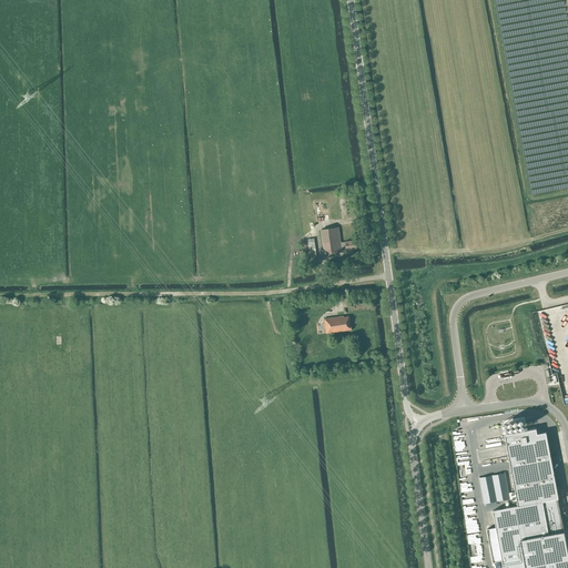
[(341,247),(341,243),(338,227),(321,230),(325,254),(342,251),(341,247)]
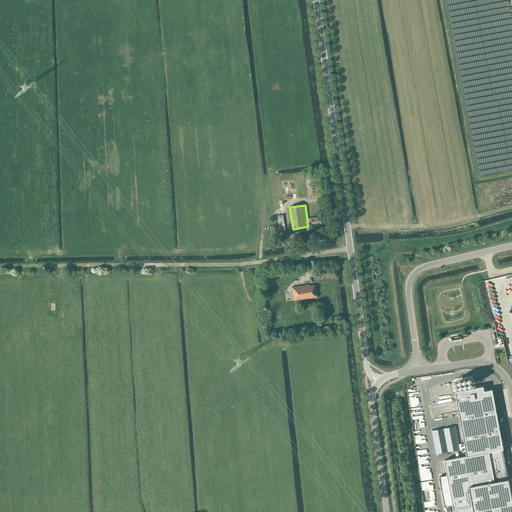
[(286,236),(283,215),(277,215),(278,220),(269,221),(272,238),(286,236)]
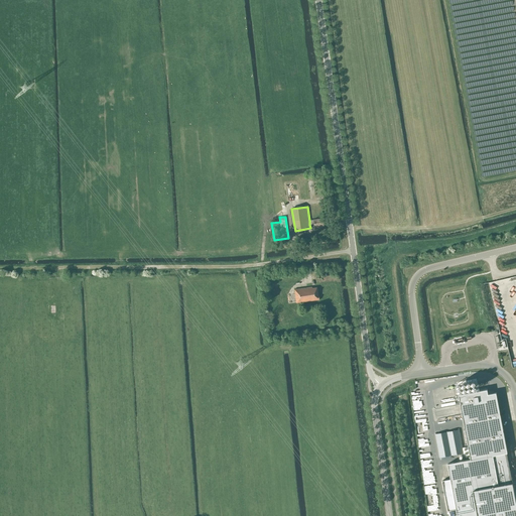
[(312,288),(312,287),(311,283),(306,284),(307,287),(294,289),(296,303),(319,299),(318,295),(317,287),(312,288)]
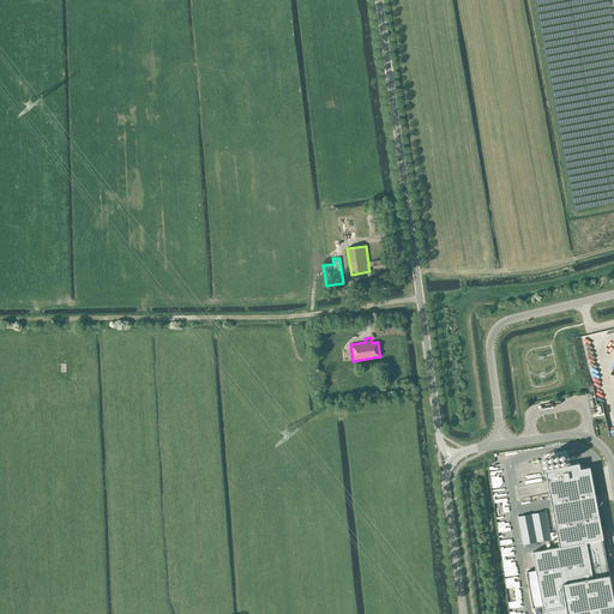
[(613,401),(613,399),(613,384),(613,385),(612,398),(611,398),(608,399),(608,401),(606,395),(591,393),(603,397),(601,398),(603,404),(607,405),(607,402),(612,402),(612,405),(613,401)]
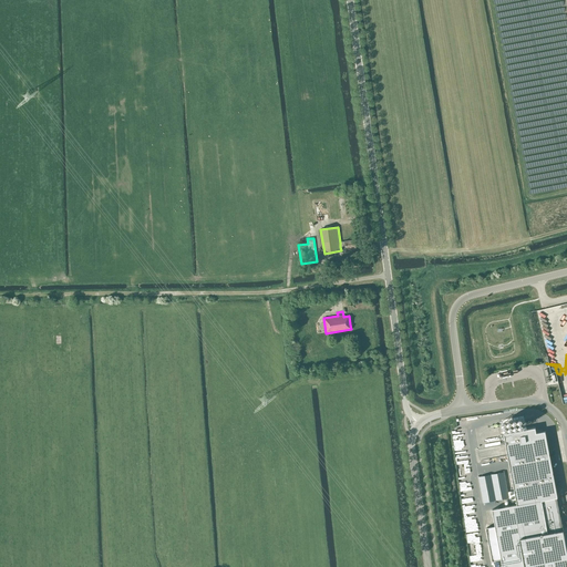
[(495,526),(486,528),(493,560),(502,559),(503,566),(566,566),(566,547),(564,529),(557,497),(558,497),(545,432),(536,433),(536,428),(504,434),(517,505),(493,509),(495,526)]
